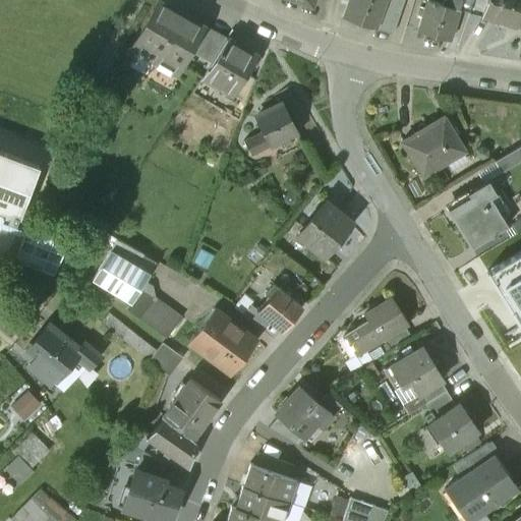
[(348,0),(350,0),(344,18),(377,30),(386,0),(348,0)]
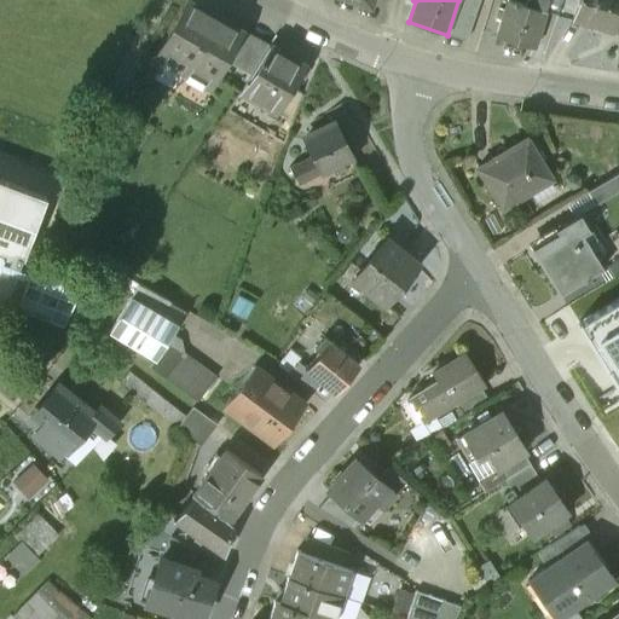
[(458,0),(447,35),(467,41),(480,0),(458,0)]
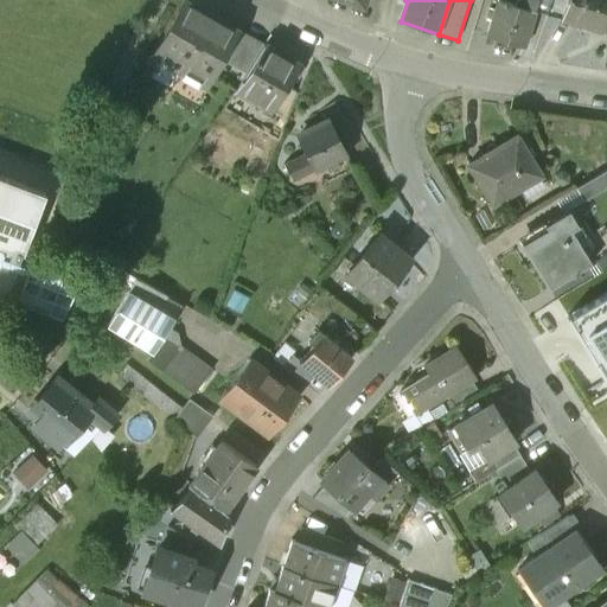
[(530,0),(517,0),(516,7),(498,1),(494,12),(490,10),(487,19),(492,20),(487,37),(524,49),(535,13),(534,12),(537,2),(530,0)]
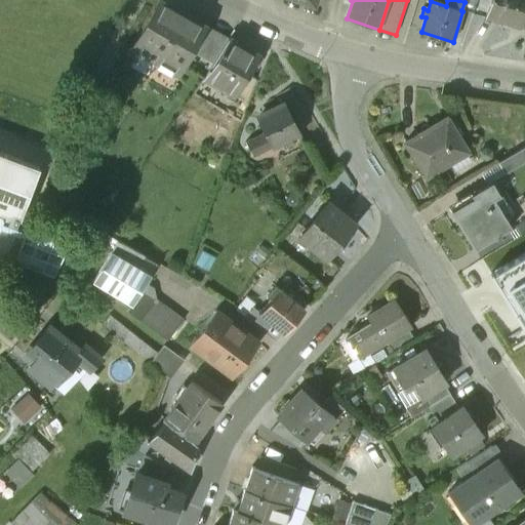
[(465,0),(465,2),(461,10),(462,11),(474,14),(477,0),(465,0)]
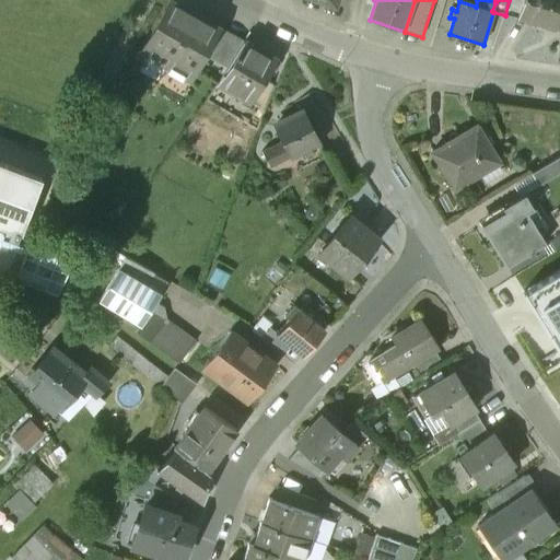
[(559,0),(523,0),(517,18),(555,30),(559,11),(559,0)]
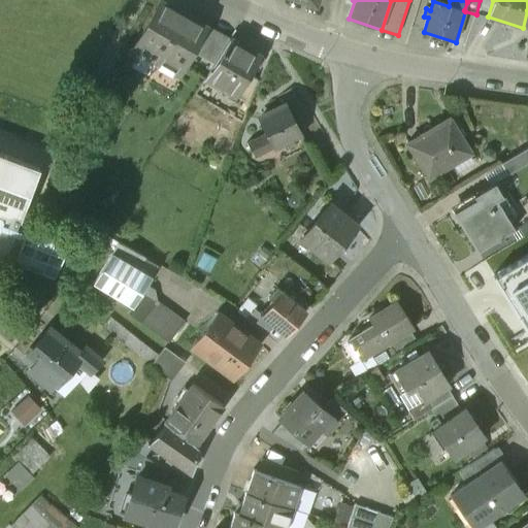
[(161,4),(136,47),(160,61),(185,18),(161,4)]
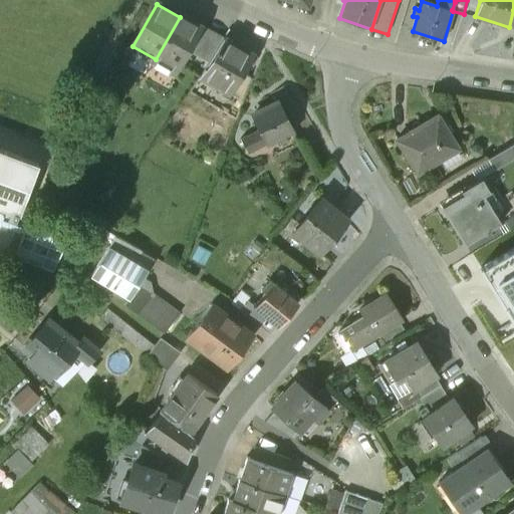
[(201,29),(180,17),(156,59),(178,71),(187,54),(201,29)]
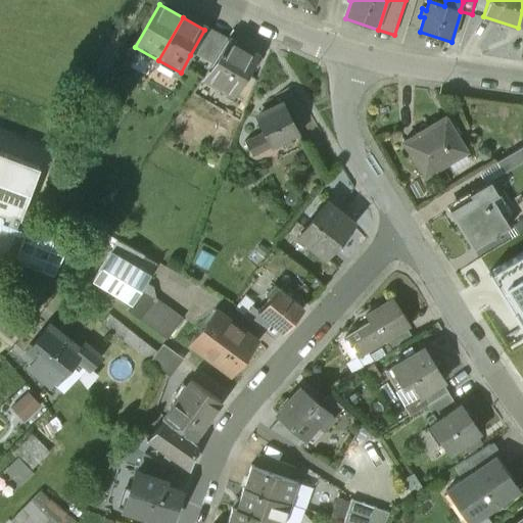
[(228,42),(204,30),(190,55),(214,67),(228,42)]
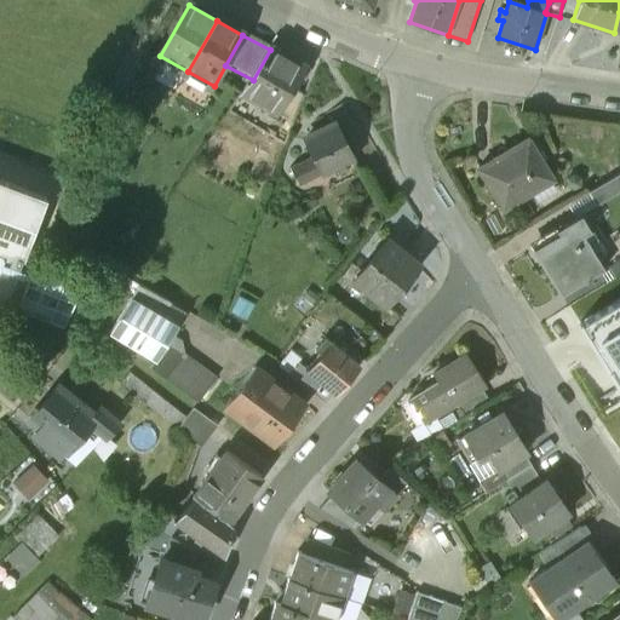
[(303,68),(270,50),(253,80),(244,97),(275,116),(277,118),(292,92),(292,91),(291,90),(303,68)]
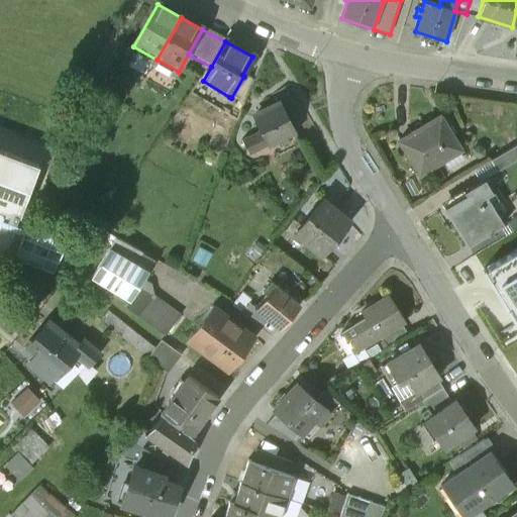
[(243,77),(231,98),(229,97),(244,106),(252,86),(254,82),(243,77)]
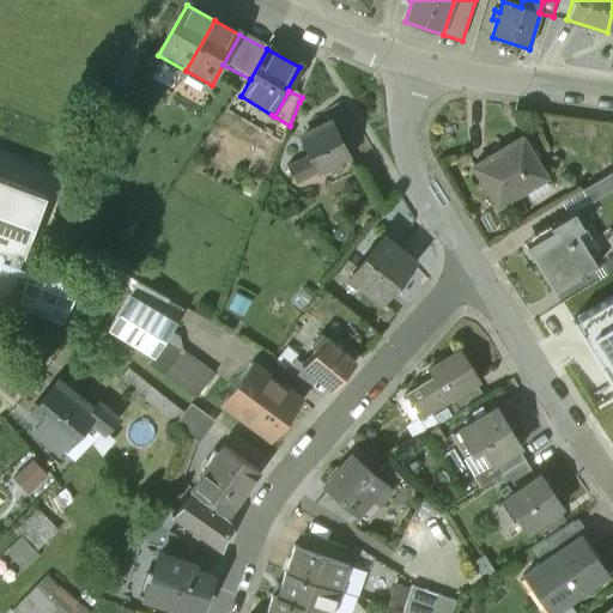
[(332,123),(302,139),(308,151),(320,174),(349,158),(332,123)]
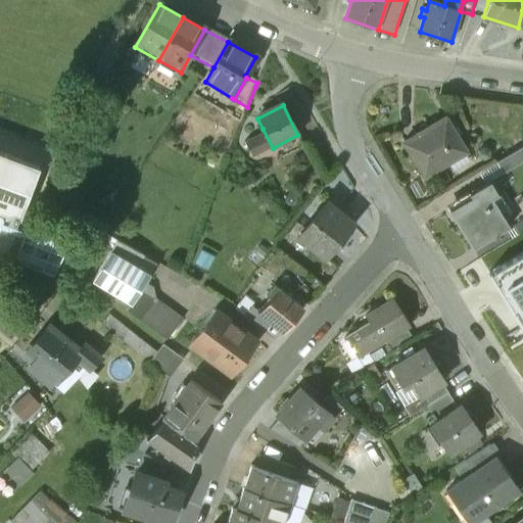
[(445,119),(403,144),(425,180),(448,165),(445,160),(464,149),(445,119)]
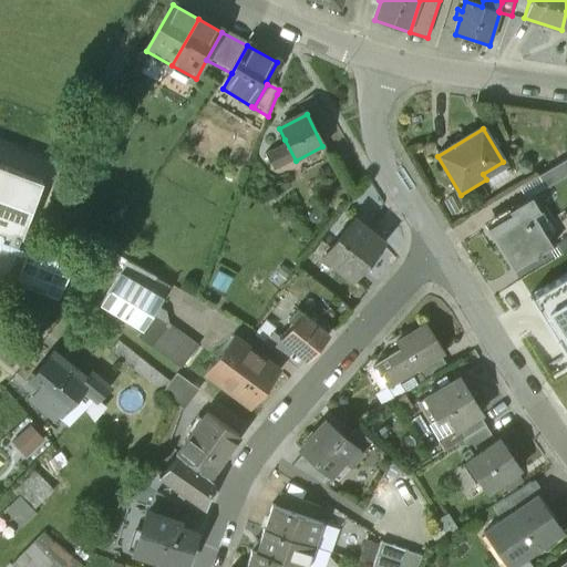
[(285,140),(264,151),(274,172),(296,161),(285,140)]
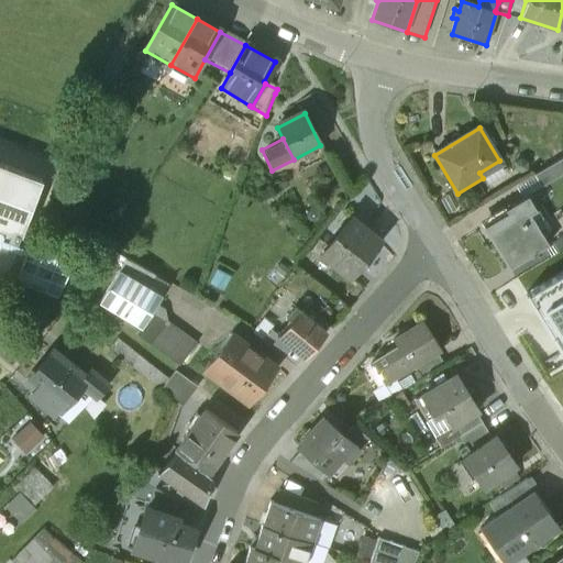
[(562,162),(562,159),(534,176),(543,189),(562,176),(562,162)]
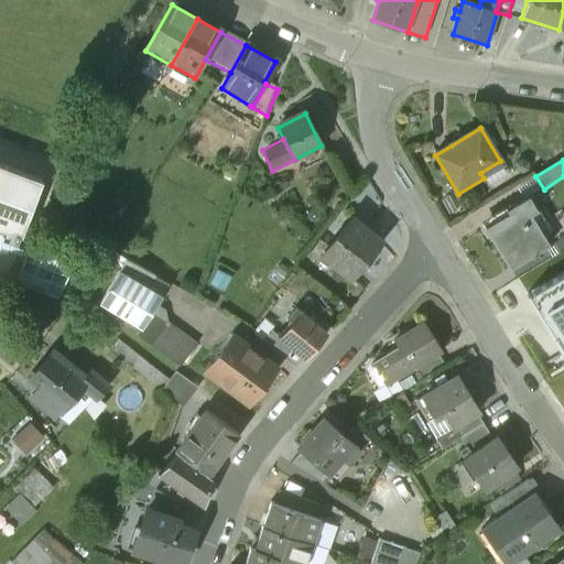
[(0,274),(7,278),(22,239),(41,185),(0,171),(0,274)]
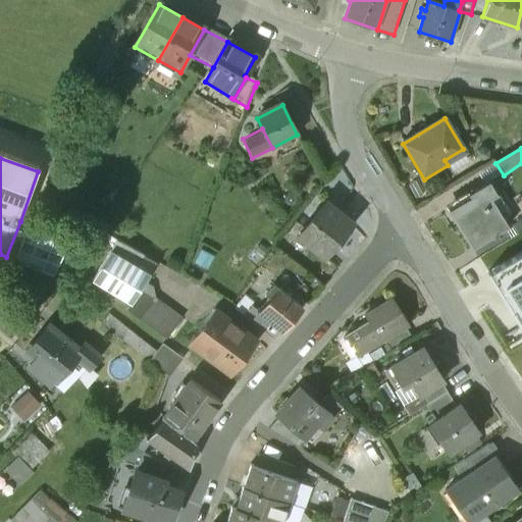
[(488,183),(468,195),(470,199),(449,211),(459,227),(462,225),(465,231),(474,243),(491,236),(492,238),(508,227),(491,200),(498,196),(488,183)]
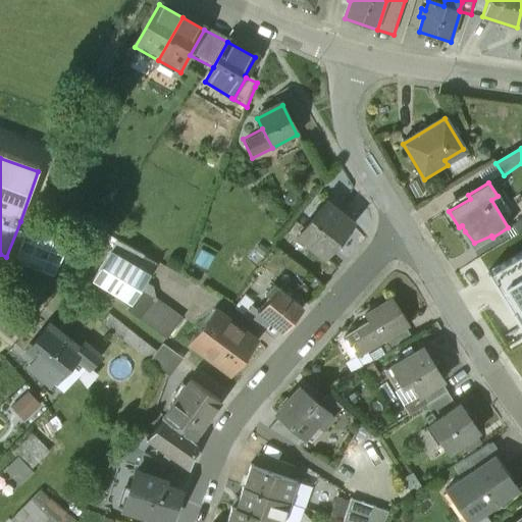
[(325,205),(299,238),(325,259),(352,226),(325,205)]
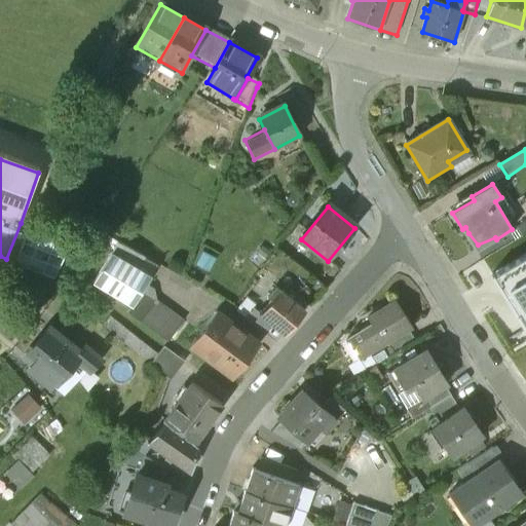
[(132,251),(106,236),(99,249),(111,256),(111,255),(124,262),(132,251)]
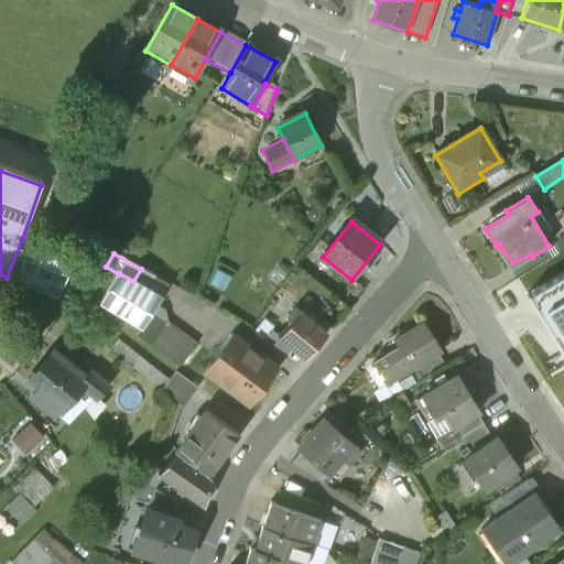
[(133,281),(119,273),(119,274),(101,303),(142,328),(151,315),(152,313),(161,299),(133,281)]
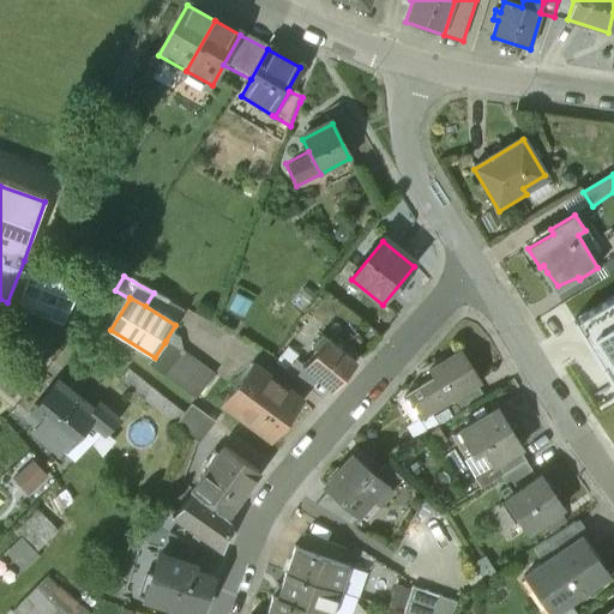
[(613,390),(613,299),(573,323),(613,390)]
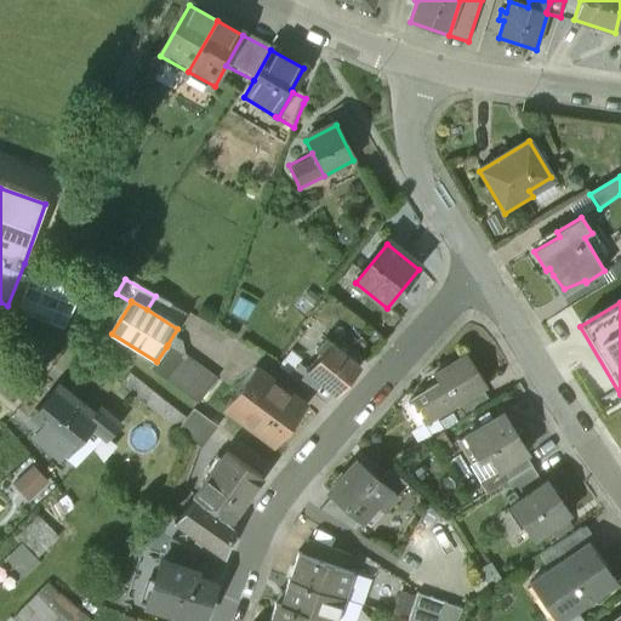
[(360,368),(325,340),(315,351),(320,354),(306,371),(336,397),(360,368)]
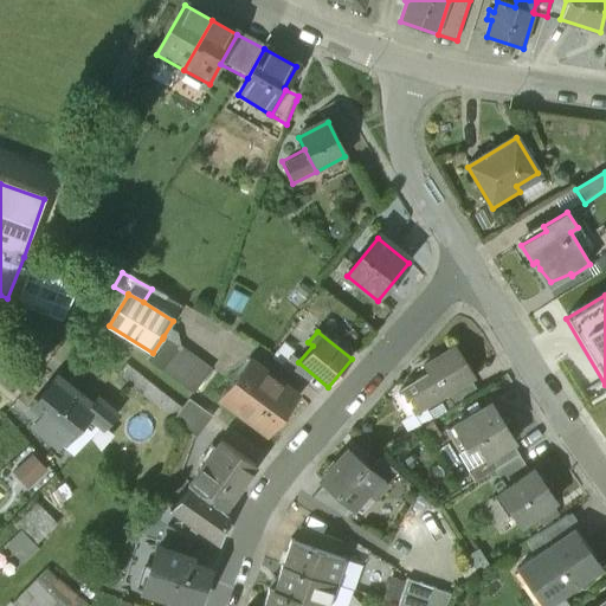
[(211,372),(163,336),(162,339),(153,353),(148,361),(193,395),(211,372)]
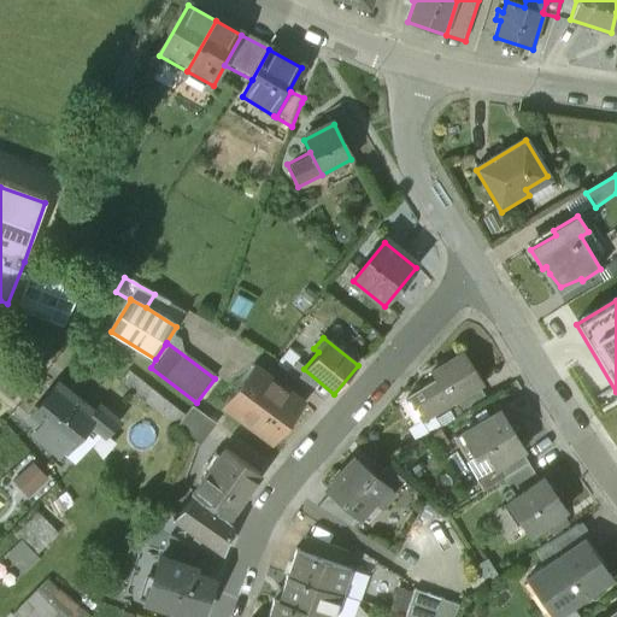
[(464,356),(430,375),(435,383),(407,401),(422,425),(454,406),(480,391),(483,388),(464,356)]
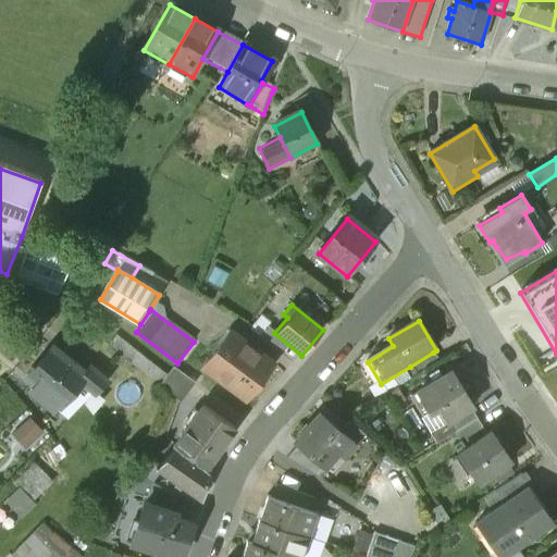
[(293,366),(301,356),(274,333),(267,326),(258,338),(293,366)]
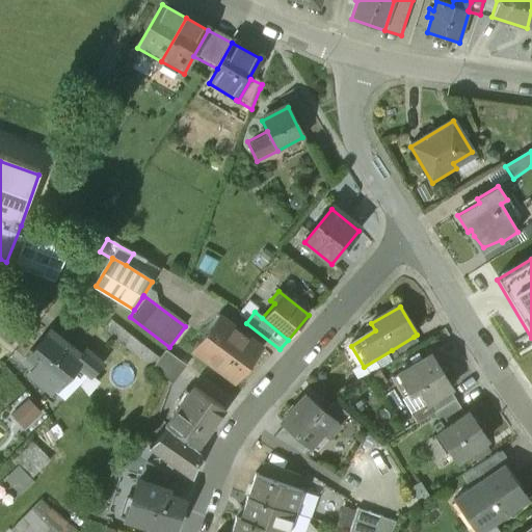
[(261,347),(218,316),(193,350),(236,382),(261,347)]
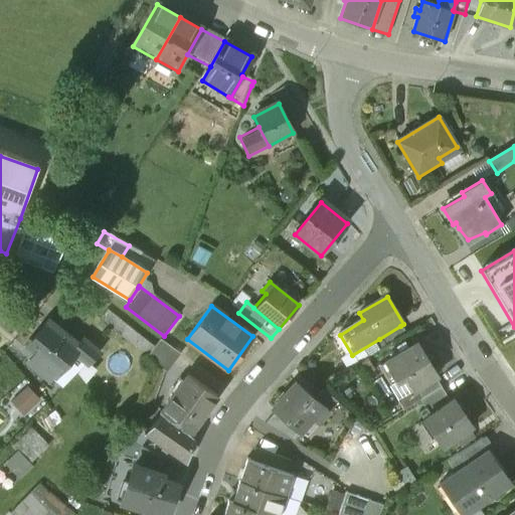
[(65,320),(56,331),(76,347),(82,340),(84,336),(65,320)]
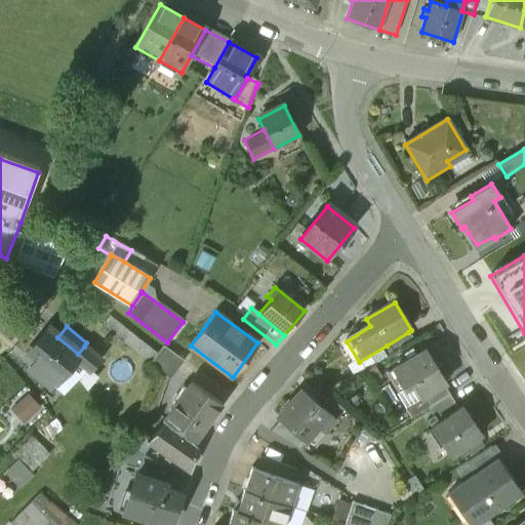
[(49,330),(26,357),(35,364),(54,380),(56,382),(75,360),(79,355),(78,354),(57,337),(49,330)]
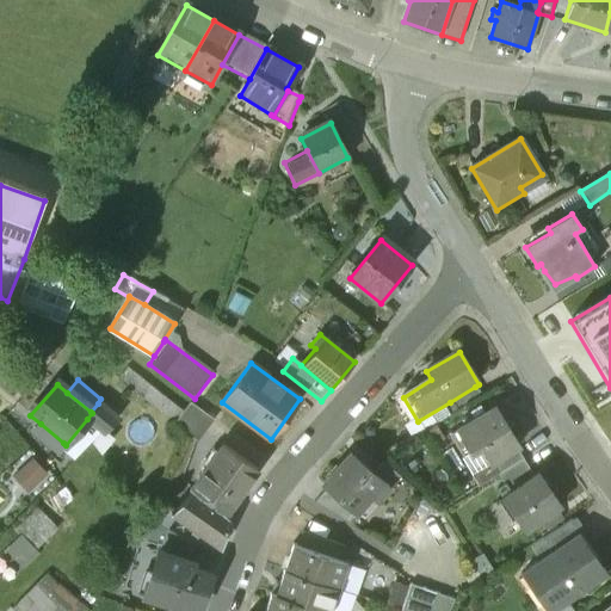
[(475,387),(450,402),(457,414),(482,399),(475,387)]
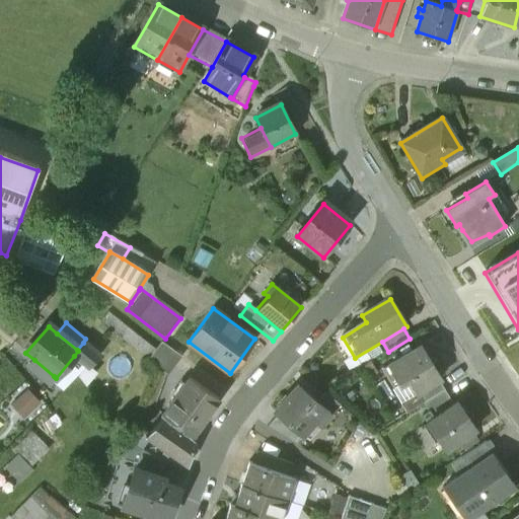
[(99,357),(83,343),(77,350),(78,351),(74,356),(89,369),(99,357)]
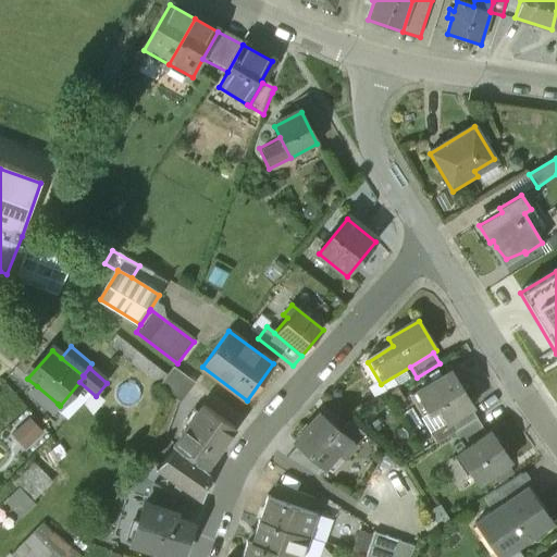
[(196,384),(174,369),(160,388),(181,405),(196,384)]
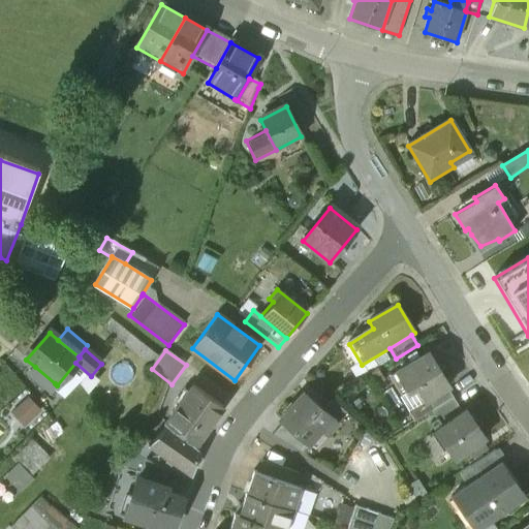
[(449,389),(429,354),(390,378),(402,399),(415,390),(425,404),(426,403),(446,391),(449,389)]
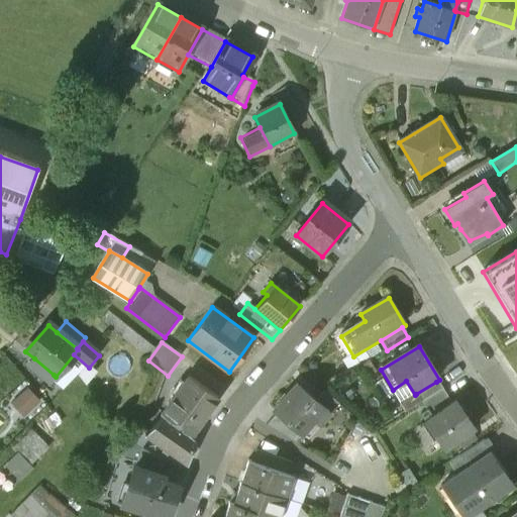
[(54,375),(34,358),(30,364),(49,380),(54,375)]
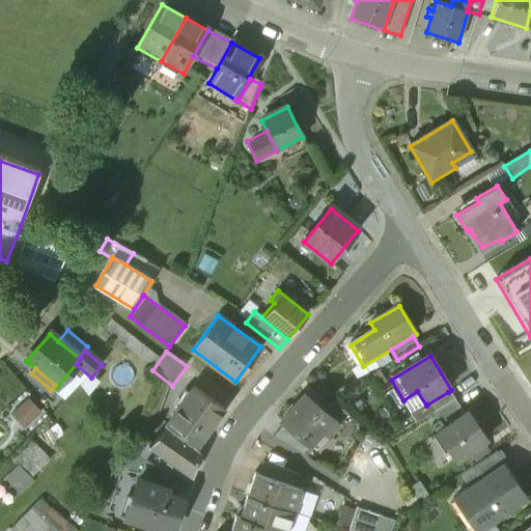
[(194,389),(177,413),(168,427),(169,428),(196,450),(224,410),(194,389)]
